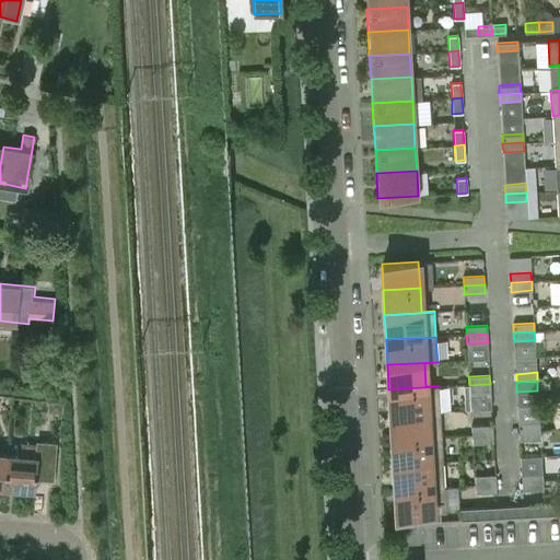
[(490,384),(469,385),(469,394),(490,393),(490,384)]
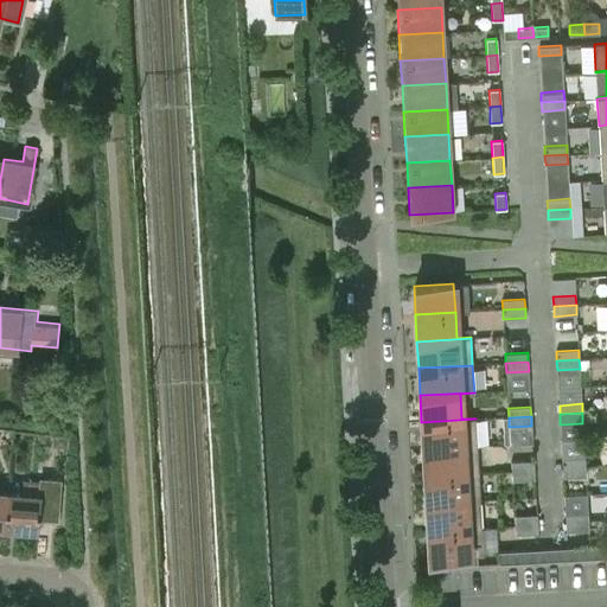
[(475,419),(421,422),(423,449),(477,446),(475,419)]
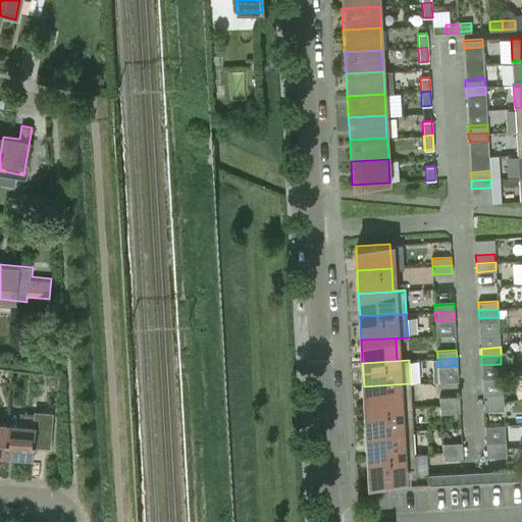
[(458,381),(457,366),(437,367),(438,382),(458,381)]
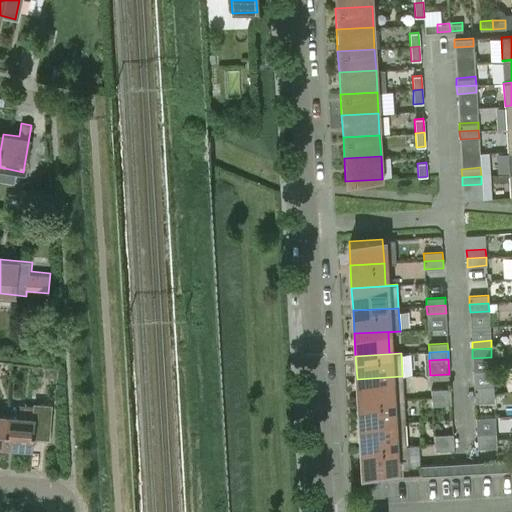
[(402,376),(357,379),(358,401),(404,399),(402,376)]
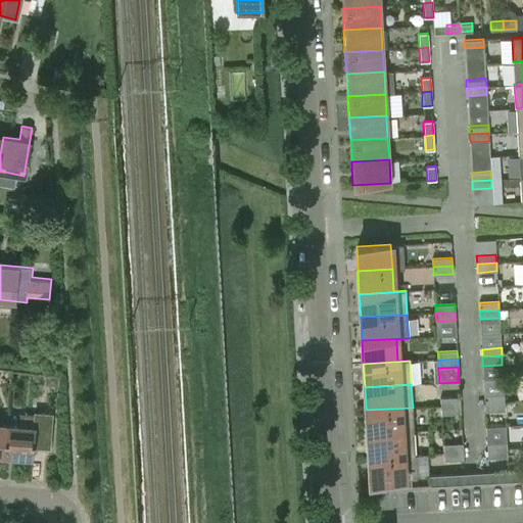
[(484,395),(484,403),(505,402),(504,394),(484,395)]
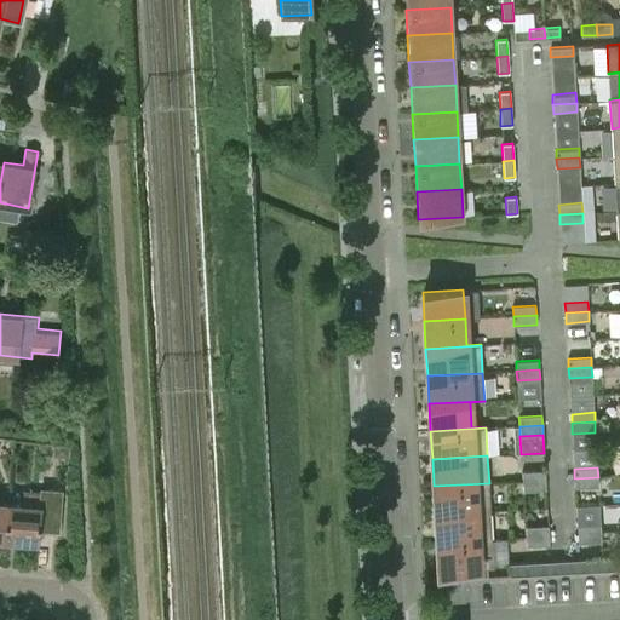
[(522,471),(522,481),(545,480),(545,470),(522,471)]
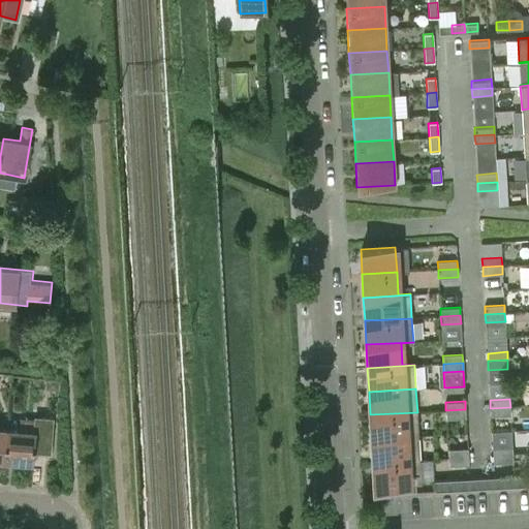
[(510,407),(490,408),(491,416),(510,415),(510,407)]
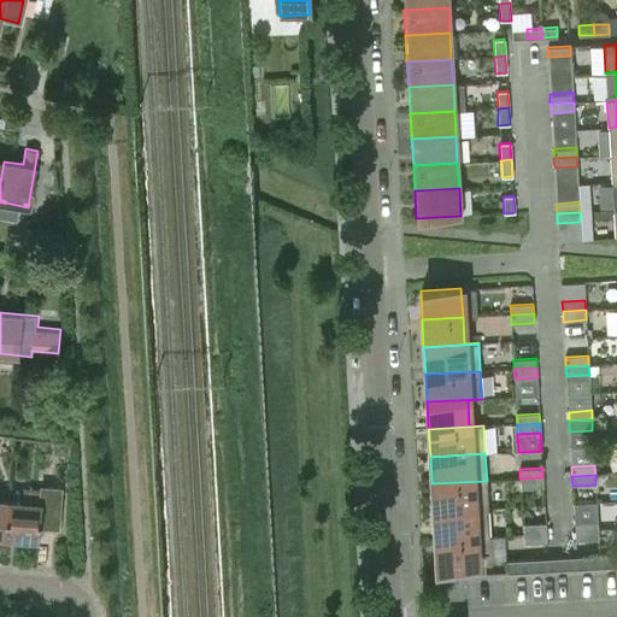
[(542,477),(519,479),(521,488),(544,487),(542,477)]
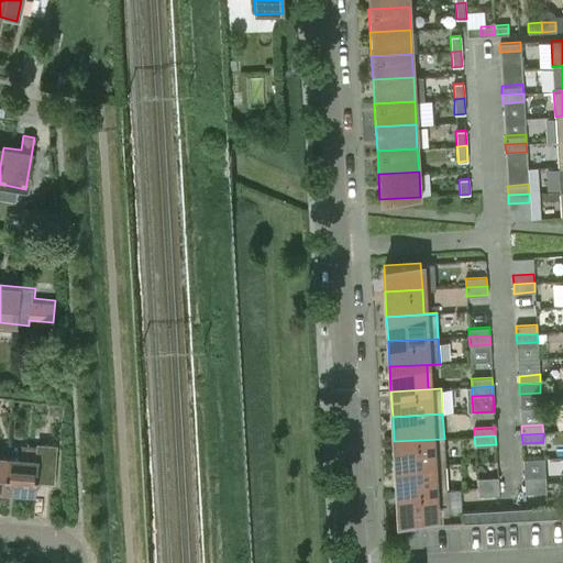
[(444,439),(394,441),(395,466),(445,464),(444,439)]
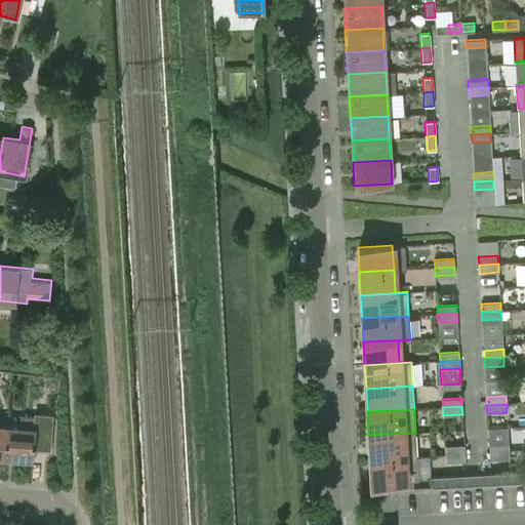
[(5,457),(33,459),(34,448),(50,449),(53,415),(36,414),(36,416),(21,415),(19,428),(8,427),(5,457)]
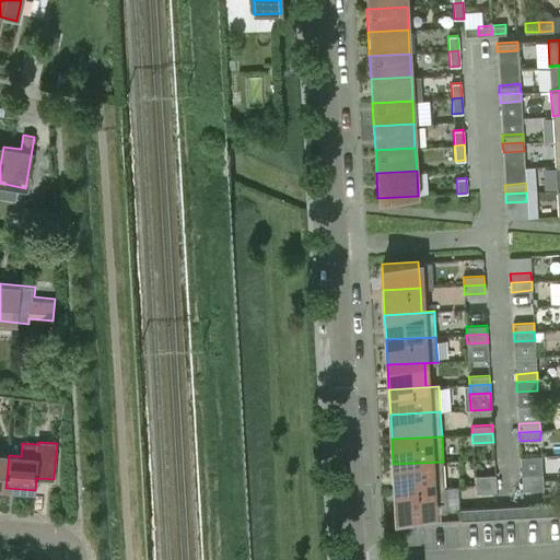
[(443,462),(393,464),(395,489),(444,486),(443,462)]
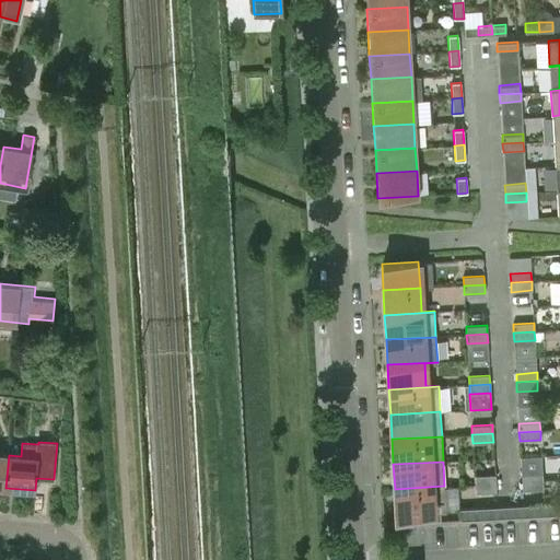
[(522,474),(522,482),(543,480),(543,473),(522,474)]
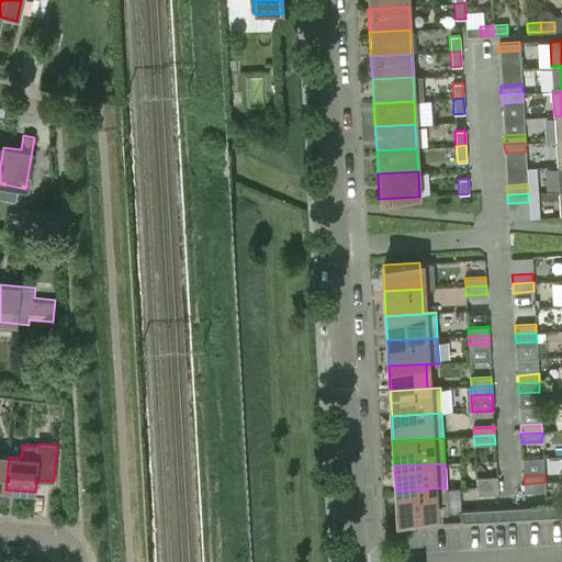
[(475,478),(476,486),(497,485),(497,476),(475,478)]
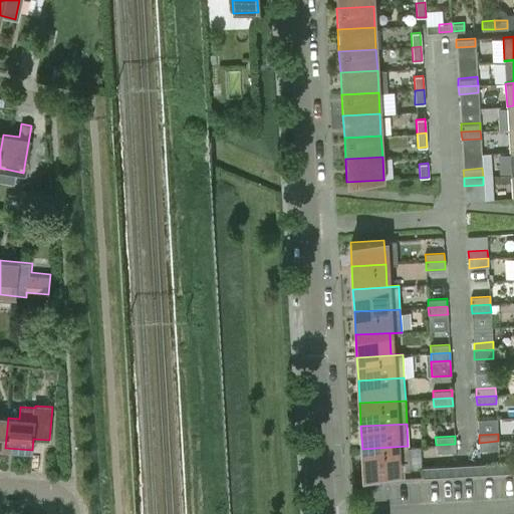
[(498,441),(479,443),(479,451),(499,450),(498,441)]
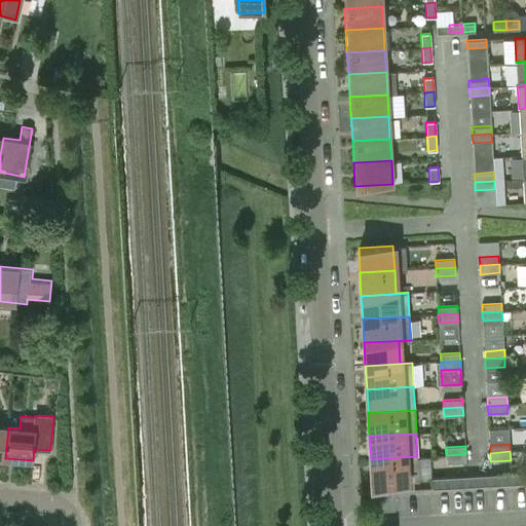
[(465,454),(446,455),(446,463),(466,462),(465,454)]
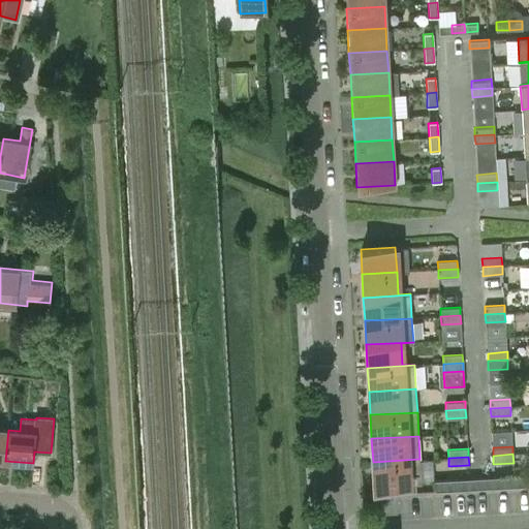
[(419,459),(373,462),(374,487),(422,484),(419,459)]
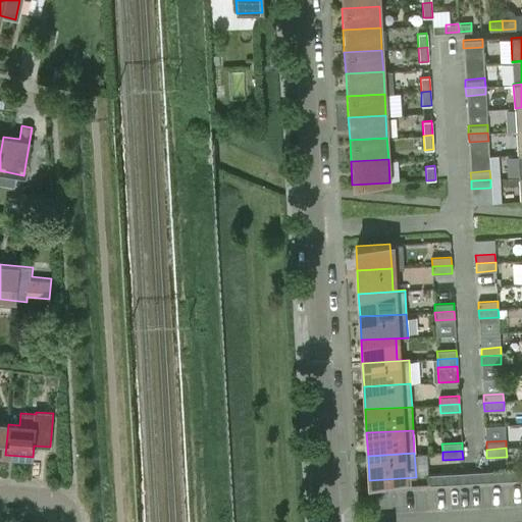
[(510,469),(500,470),(501,480),(511,479),(510,469)]
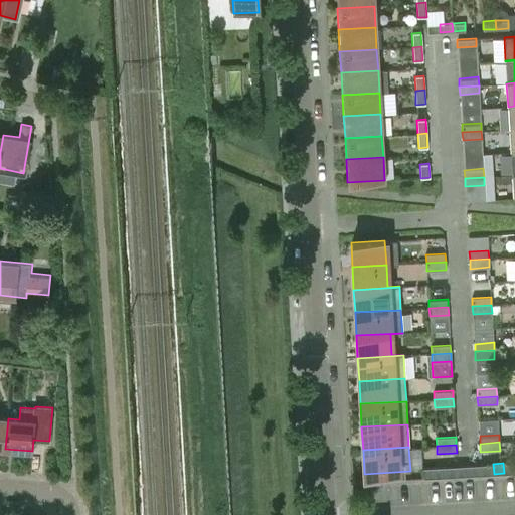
[(513,463),(503,463),(504,473),(514,473),(513,463)]
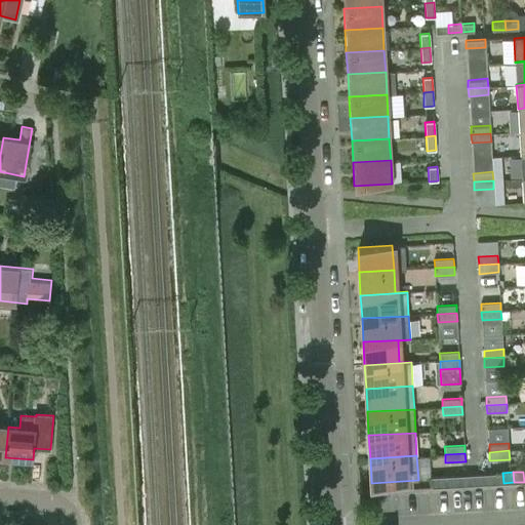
[(502,473),(492,474),(493,484),(503,483),(502,473)]
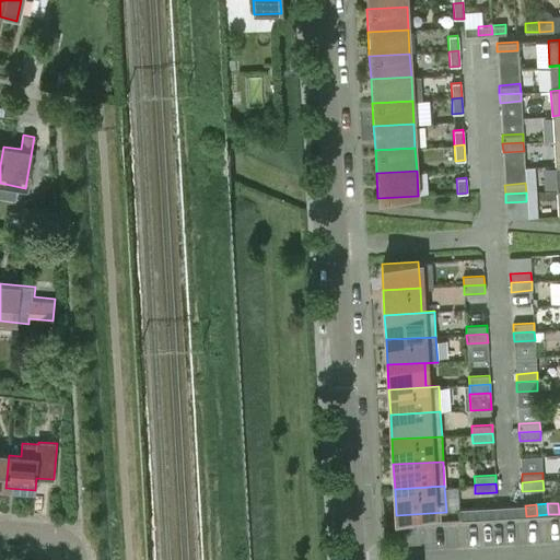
[(514,505),(503,506),(503,517),(515,516),(514,505)]
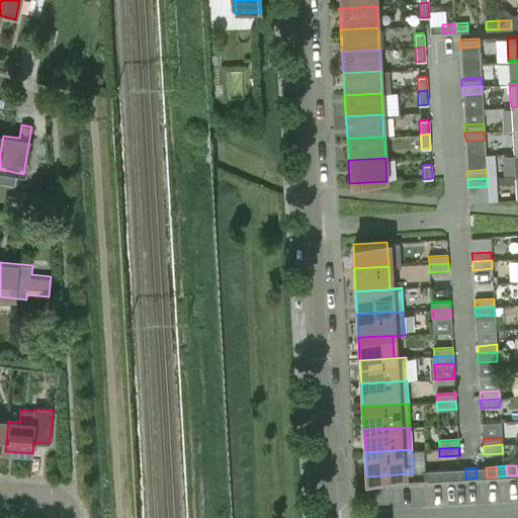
[(486,467),(476,467),(477,478),(487,478),(486,467)]
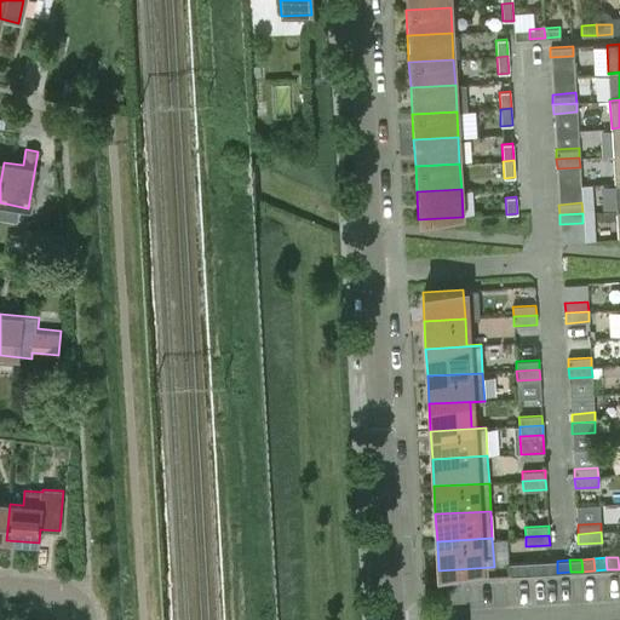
[(545,561),(533,562),(533,574),(545,573),(545,561)]
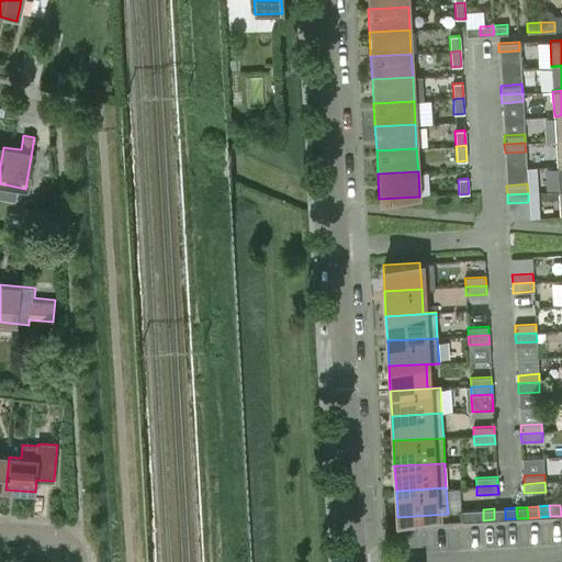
[(505,508),(494,508),(494,519),(505,519),(505,508)]
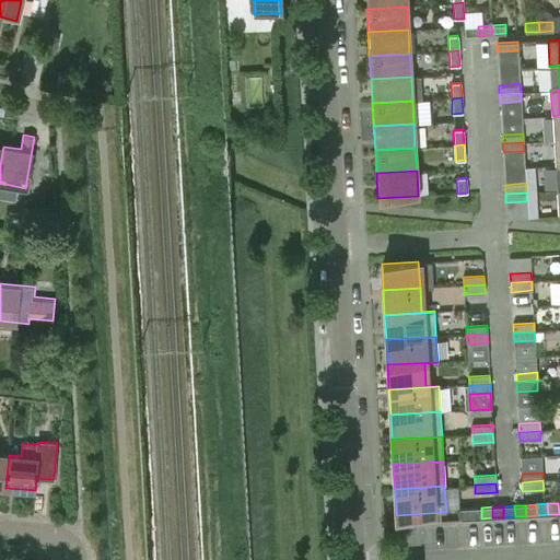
[(459,520),(470,518),(470,508),(458,509),(459,520)]
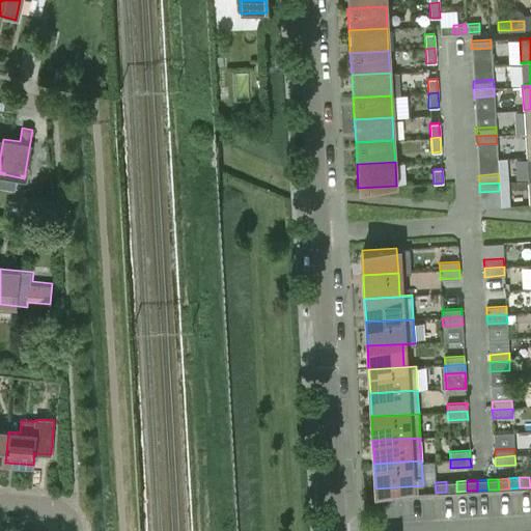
[(456,481),(446,481),(446,492),(456,492),(456,481)]
